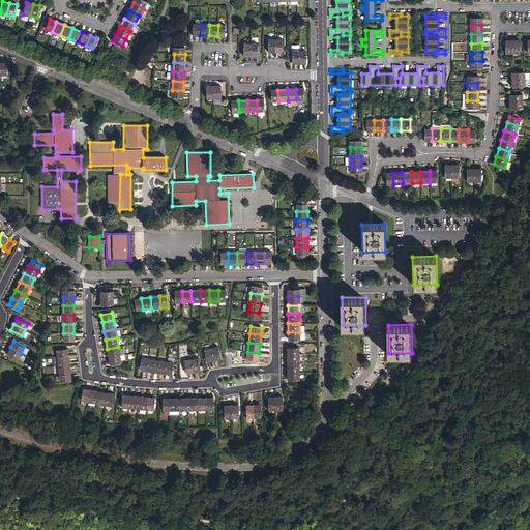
[(18,359),(21,353),(10,347),(7,354),(18,359)]
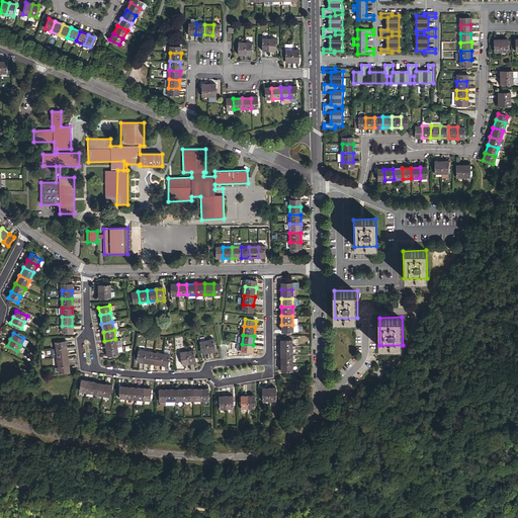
[(115,339),(104,341),(106,350),(117,348),(115,339)]
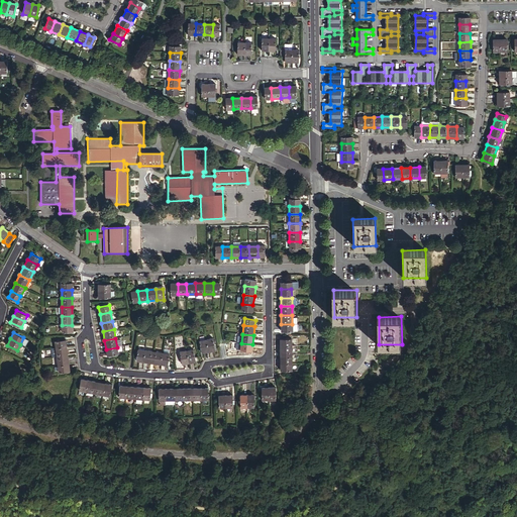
[(206,339),(208,350),(215,349),(213,338),(206,339)]
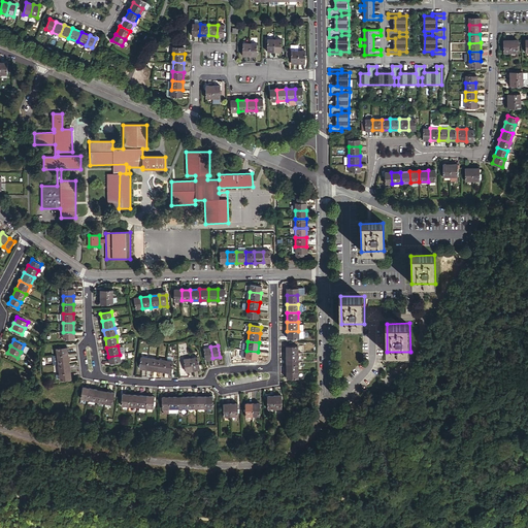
[(206,360),(212,358),(210,347),(203,348),(206,360)]
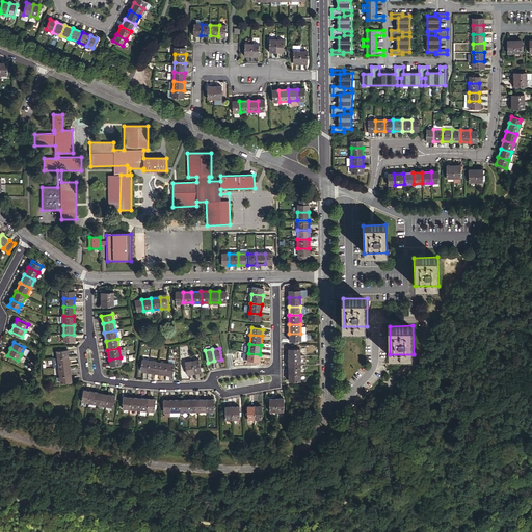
[(56,351),(57,358),(68,357),(68,350),(56,351)]
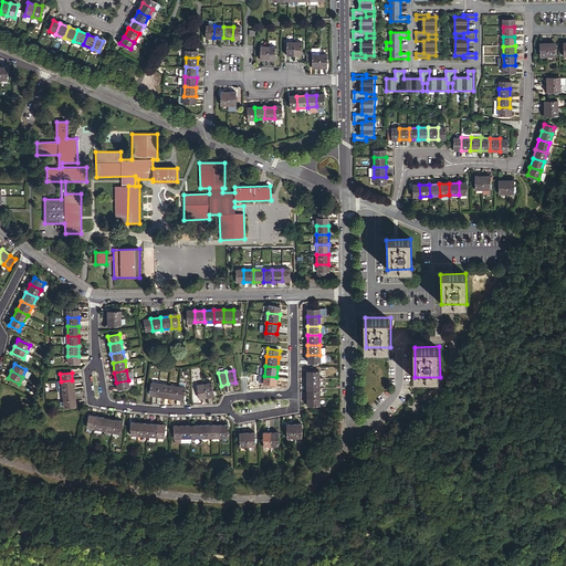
[(276,377),(264,376),(263,384),(275,385),(276,377)]
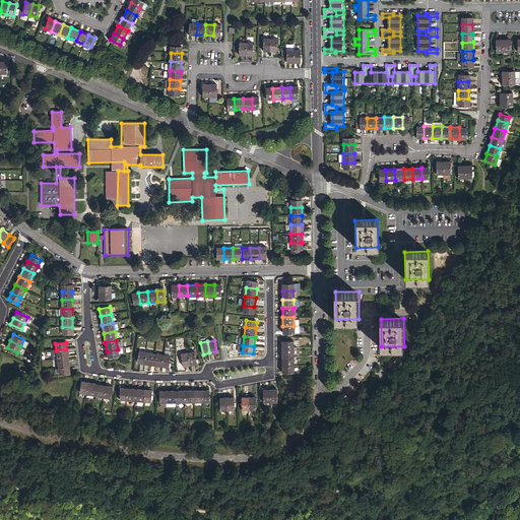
[(282,347),(282,356),(294,356),(293,347),(282,347)]
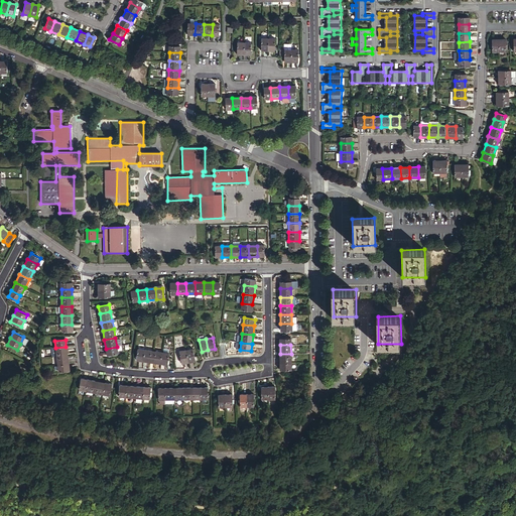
[(66,347),(55,348),(56,356),(68,355),(66,347)]
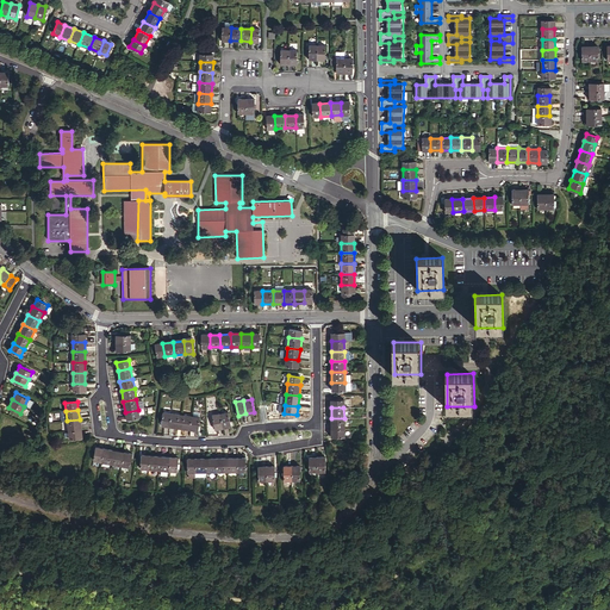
[(138,410),(125,412),(126,419),(139,417),(138,410)]
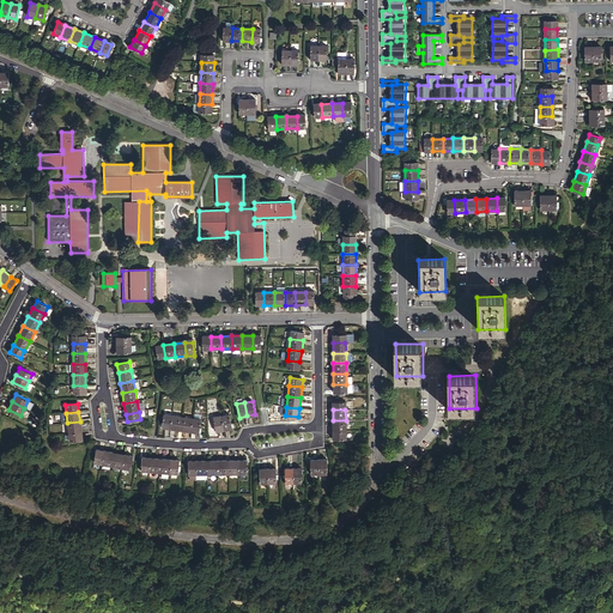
[(170,429),(171,416),(164,414),(162,428),(170,429)]
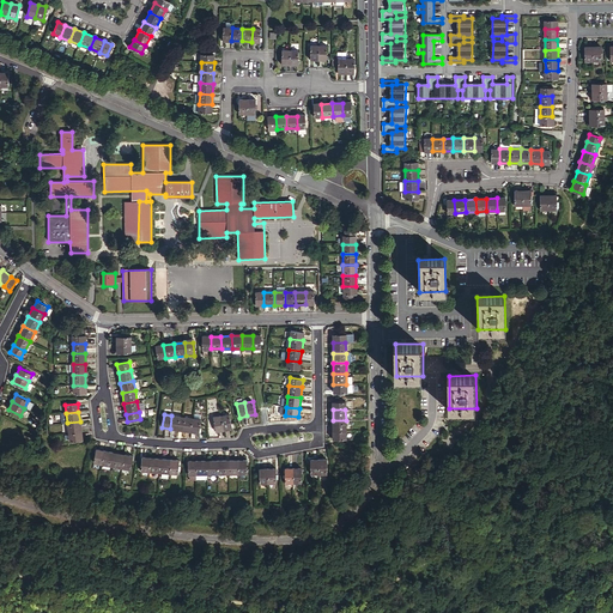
[(220,417),(223,430),(231,428),(229,414),(220,417)]
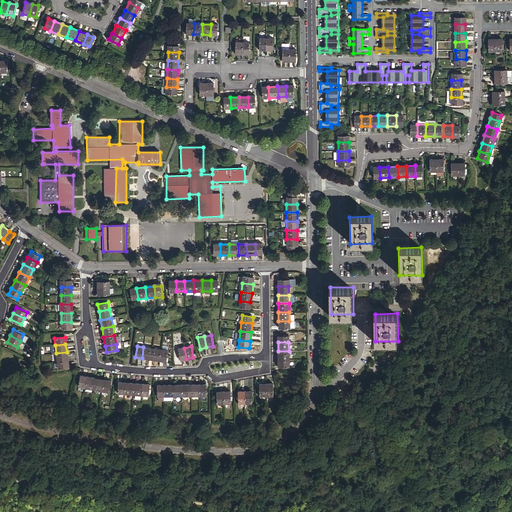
[(150,359),(152,348),(143,347),(142,358),(150,359)]
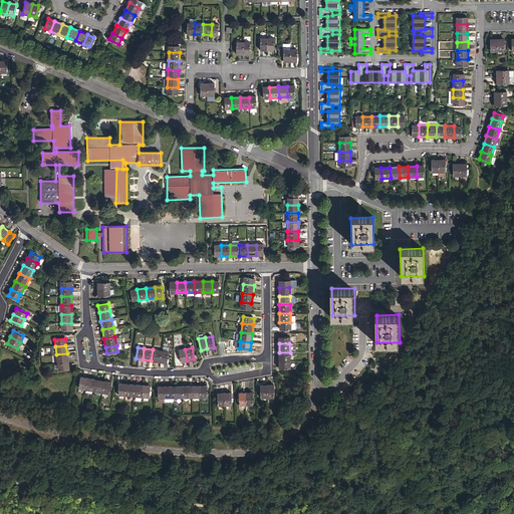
[(161,350),(153,349),(151,360),(160,361),(161,350)]
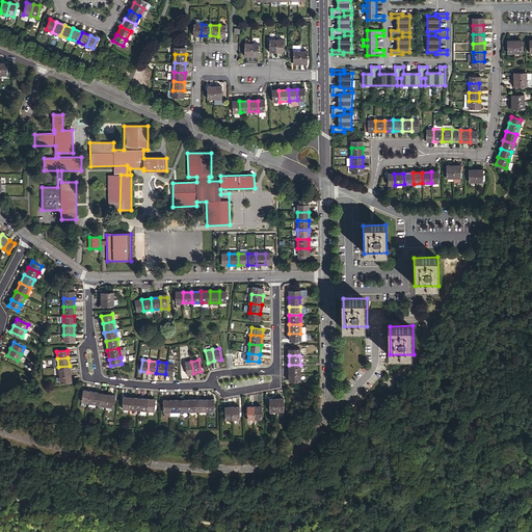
[(186,374),(193,373),(191,362),(184,363),(186,374)]
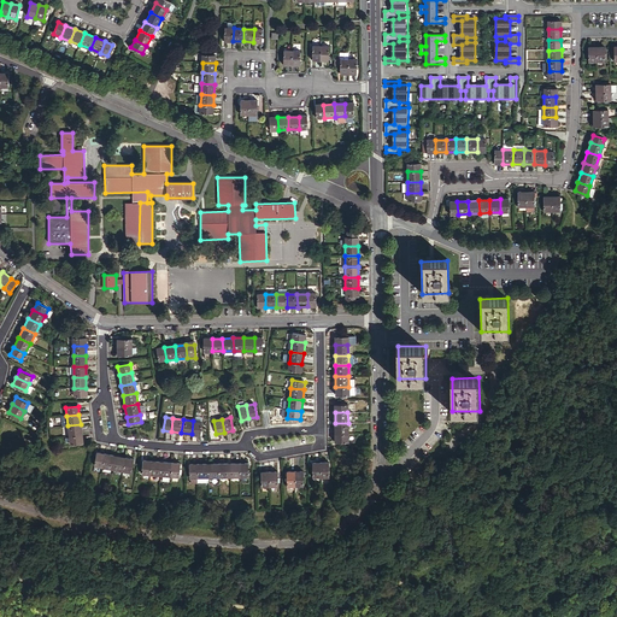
[(193,421),(192,434),(200,435),(201,422),(193,421)]
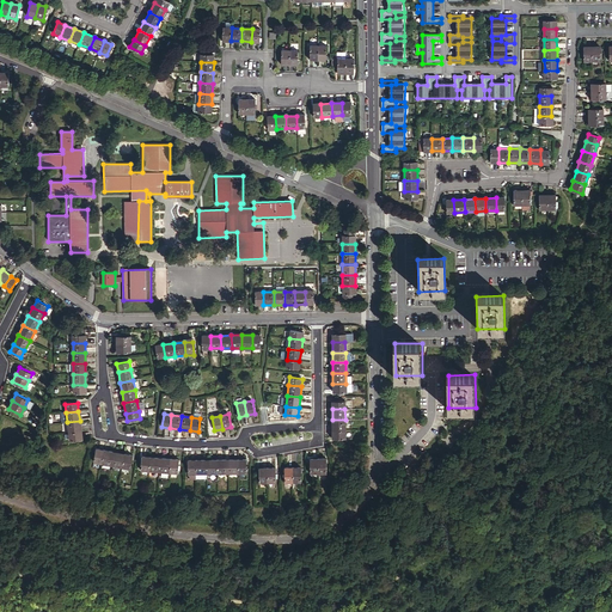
[(332,420),(332,430),(346,430),(346,420),(332,420)]
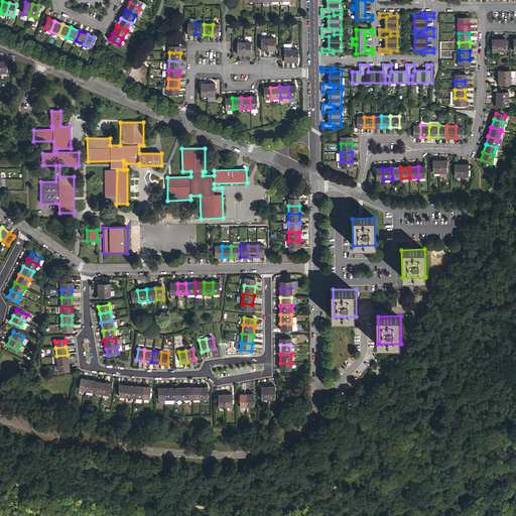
[(56,356),(57,365),(69,364),(68,355),(56,356)]
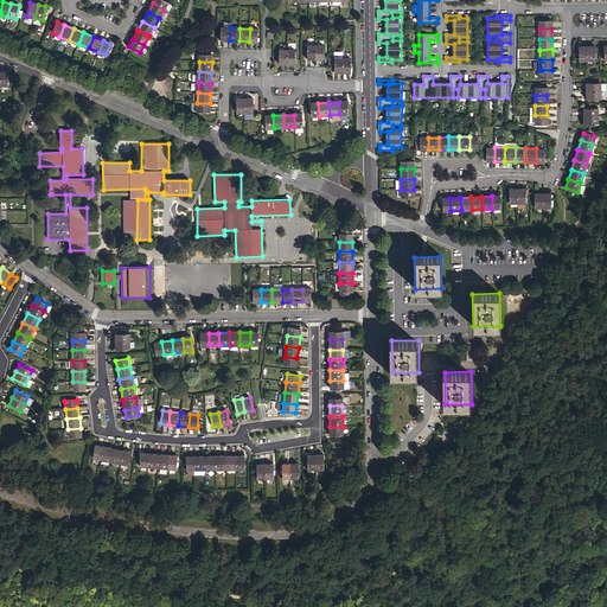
[(101,459),(103,447),(95,445),(93,458),(101,459)]
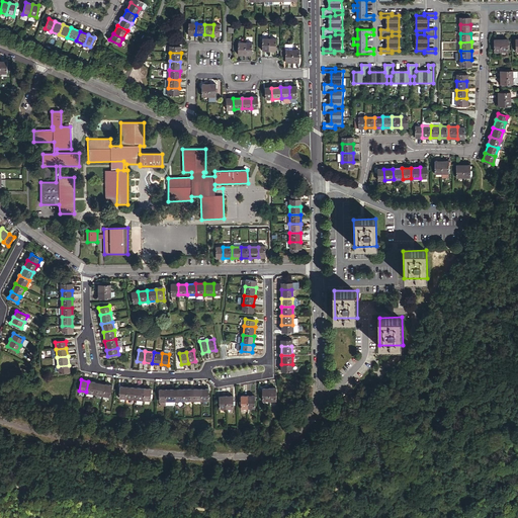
[(96,382),(88,381),(86,392),(94,394),(96,382)]
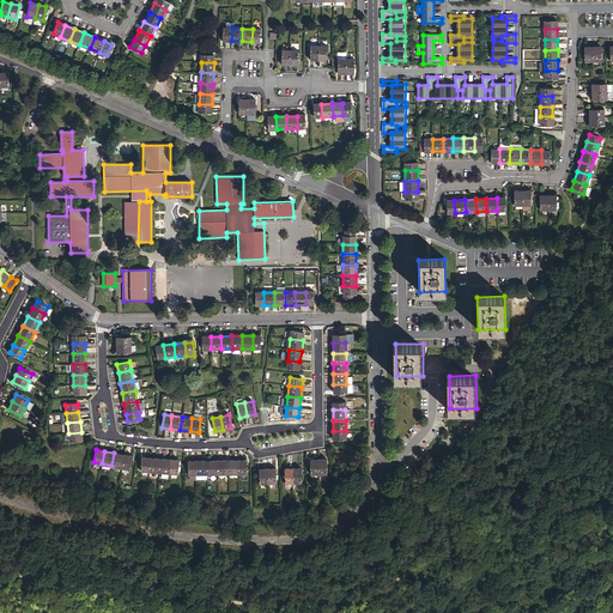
[(121,467),(123,455),(114,453),(111,466),(121,467)]
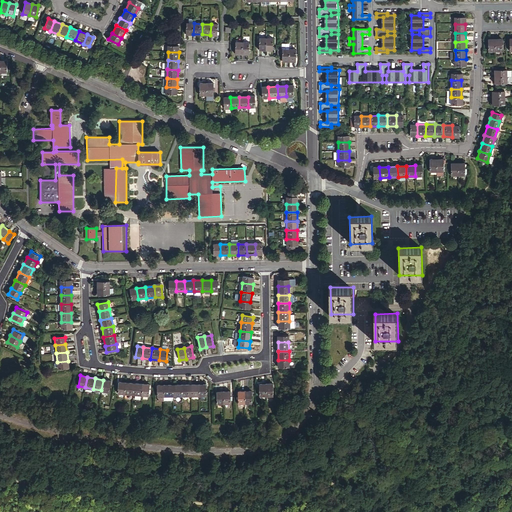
[(110,382),(103,380),(101,390),(109,392),(110,382)]
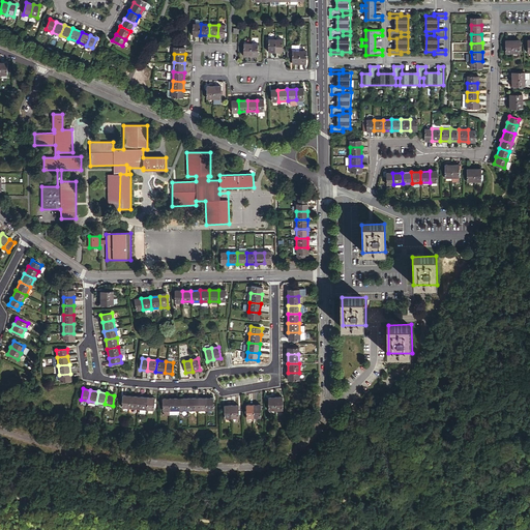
[(139,396),(129,396),(128,407),(138,408),(139,396)]
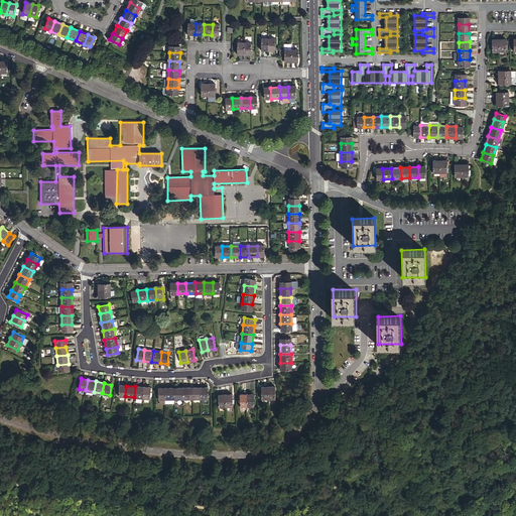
[(144,387),(135,386),(134,397),(143,398),(144,387)]
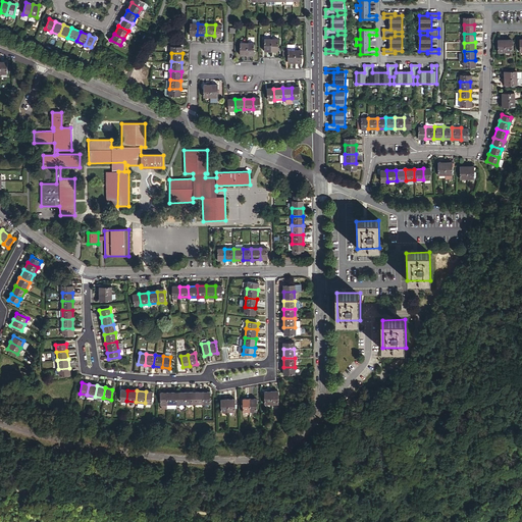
[(176,393),(167,393),(167,404),(176,403),(176,393)]
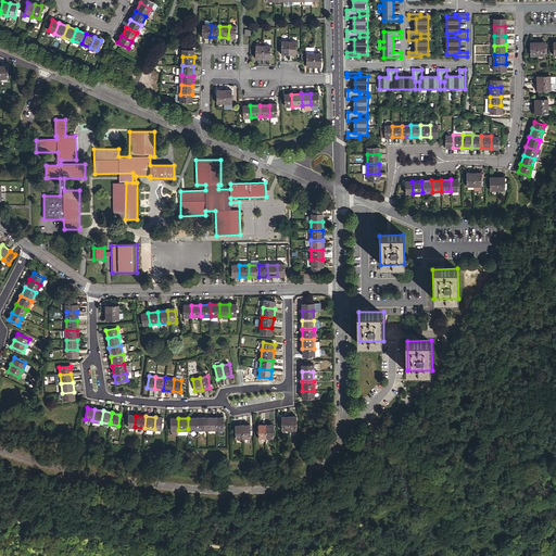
[(197,418),(188,418),(188,429),(198,429),(197,418)]
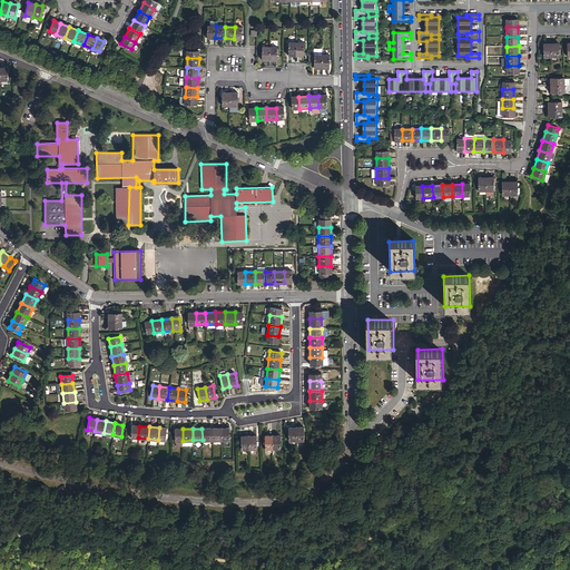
[(212,440),(212,429),(202,429),(203,440),(212,440)]
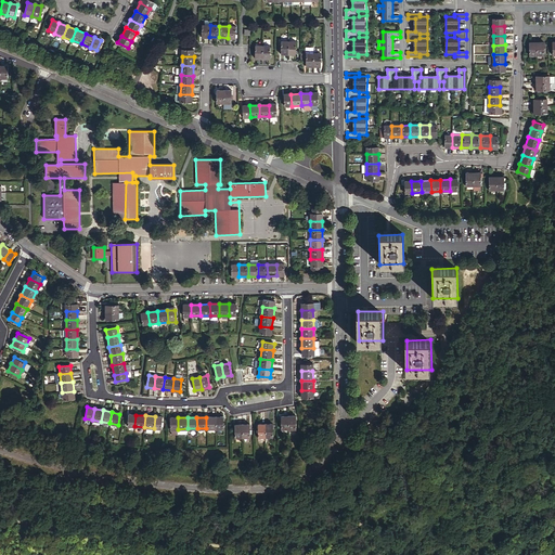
[(216,417),(206,417),(206,428),(216,428),(216,417)]
